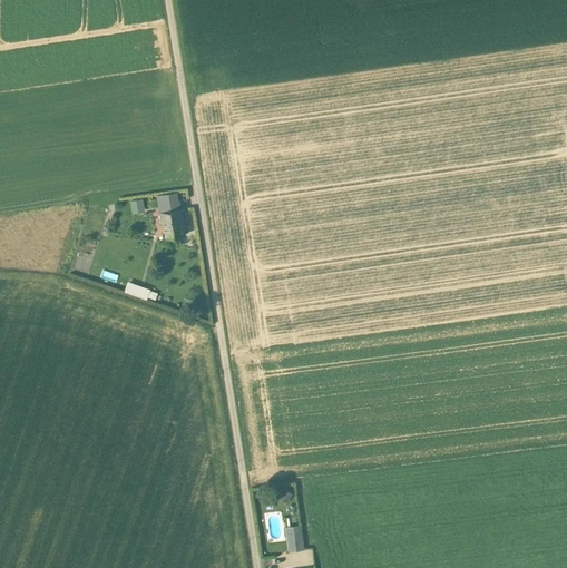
[(178,194),(158,196),(164,242),(185,238),(178,194)]
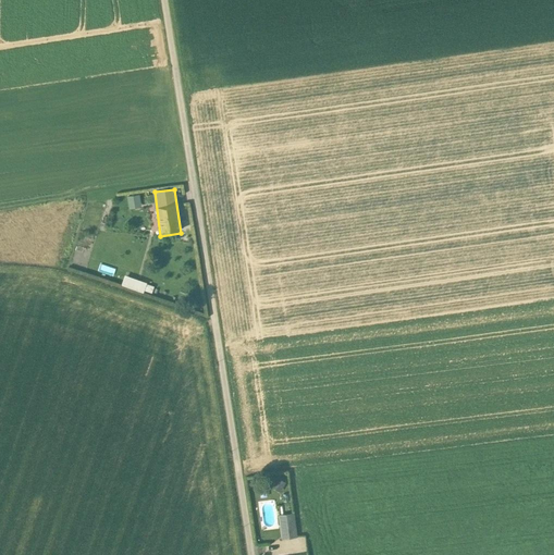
[(147,283),(123,273),(120,285),(144,294),(147,283)]
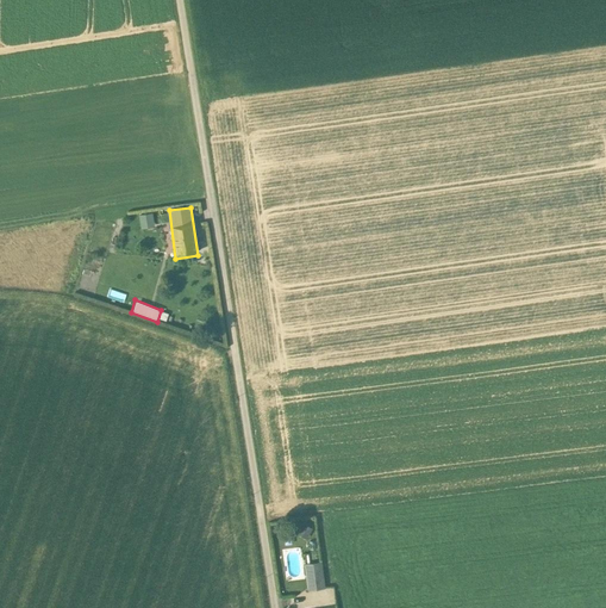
[(310,531),(301,526),(295,537),(304,541),(310,531)]
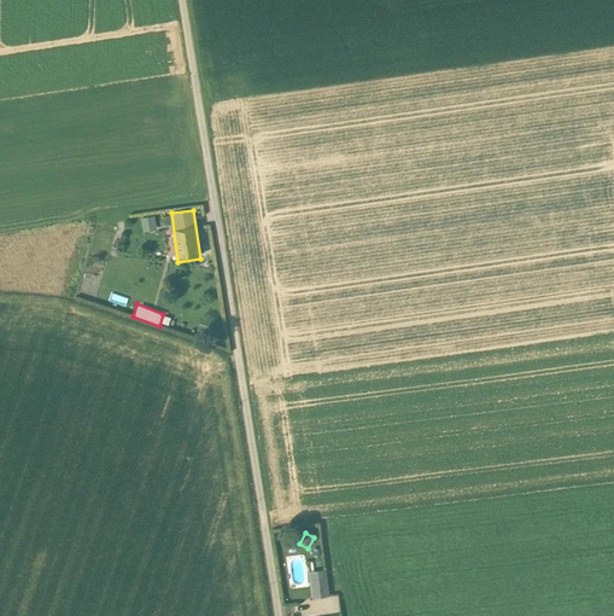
[(326,570),(308,573),(309,587),(311,599),(328,597),(326,570)]
